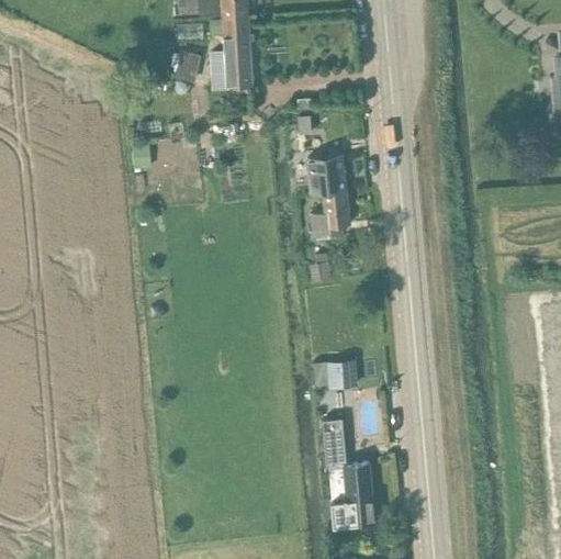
[(222,19),(248,17),(246,0),(178,0),(179,18),(200,17),(200,20),(222,19)]
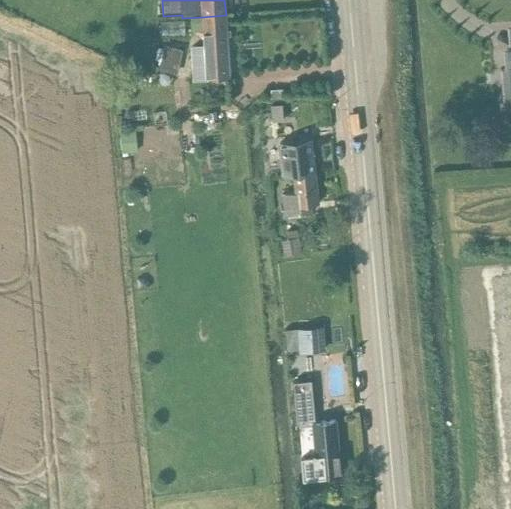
[(202,19),(192,20),(193,36),(203,35),(204,47),(227,45),(226,15),(202,17),(202,19)]
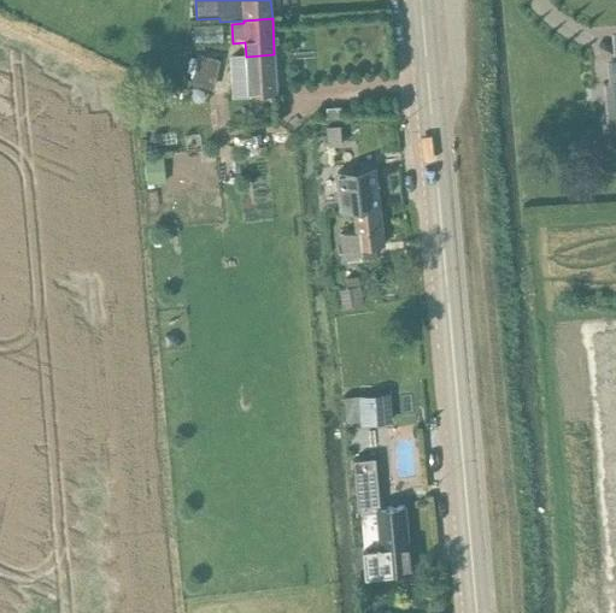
[(223,25),(194,28),(195,45),(224,43),(223,25)]
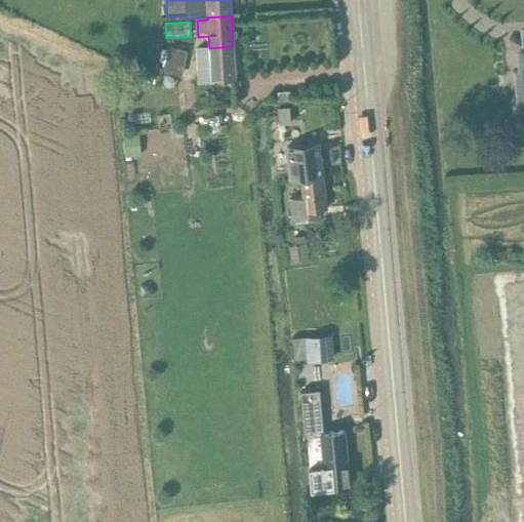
[(183,77),(189,51),(168,47),(163,73),(183,77)]
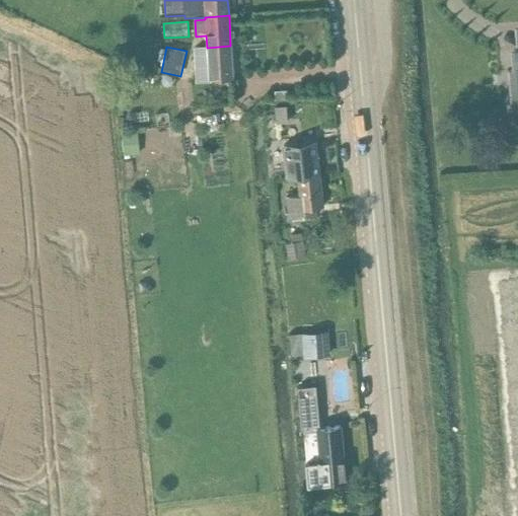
[(231,47),(207,48),(207,52),(195,53),(196,75),(208,74),(208,82),(233,80),(231,47)]
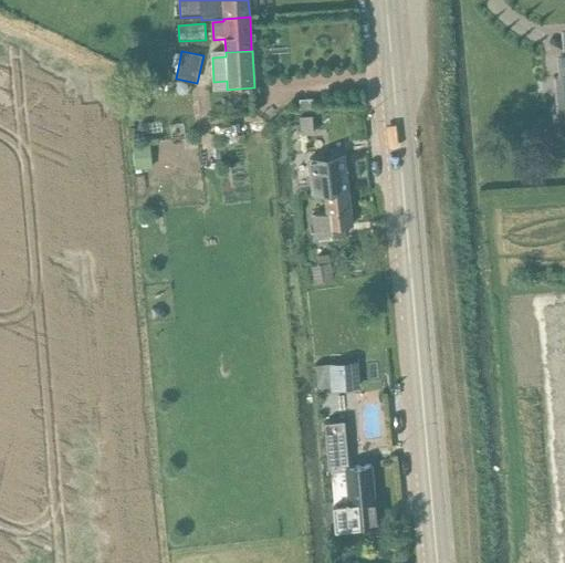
[(144,96),(132,97),(133,108),(145,107),(144,96)]
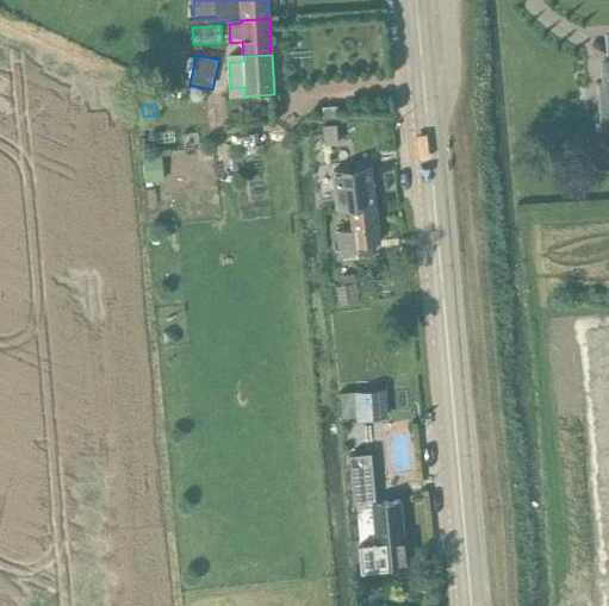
[(337,106),(322,106),(322,118),(337,118),(337,111),(337,106)]
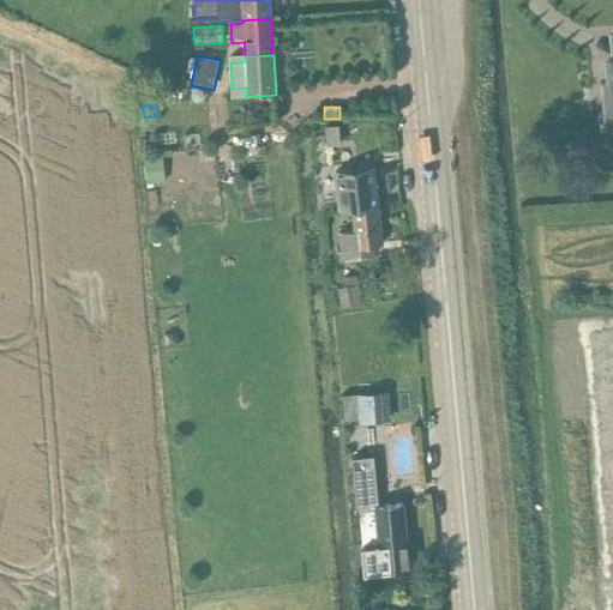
[(340,125),(326,126),(328,146),(342,146),(340,125)]
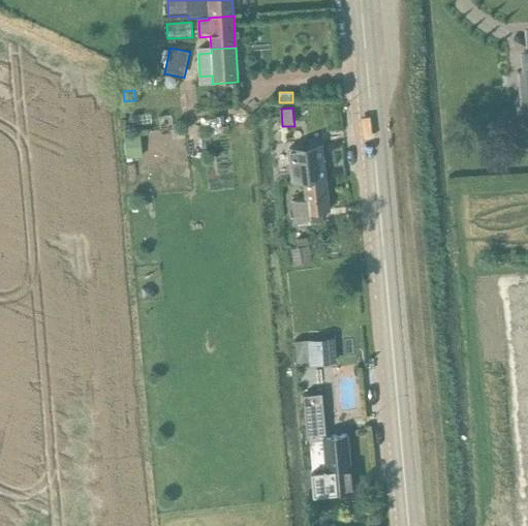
[(151,115),(138,116),(140,126),(152,125),(151,115)]
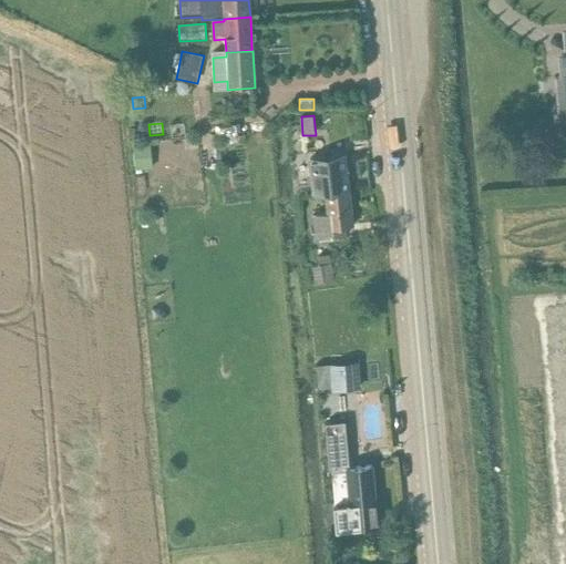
[(148,124),(136,125),(137,136),(150,135),(148,124)]
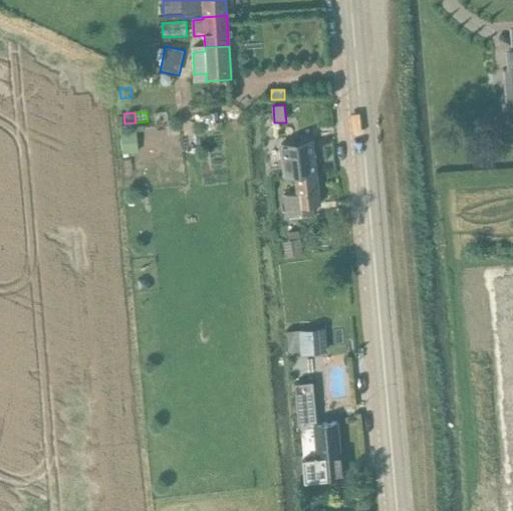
[(213,115),(198,116),(199,125),(214,123),(213,115)]
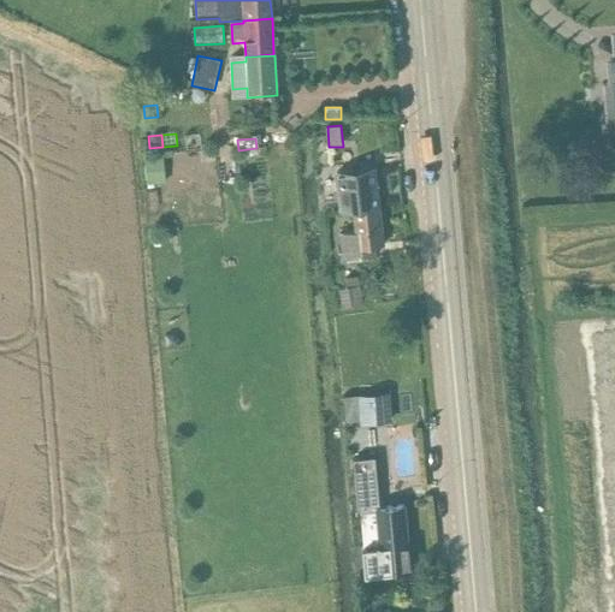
[(163,160),(145,162),(146,188),(165,185),(163,160)]
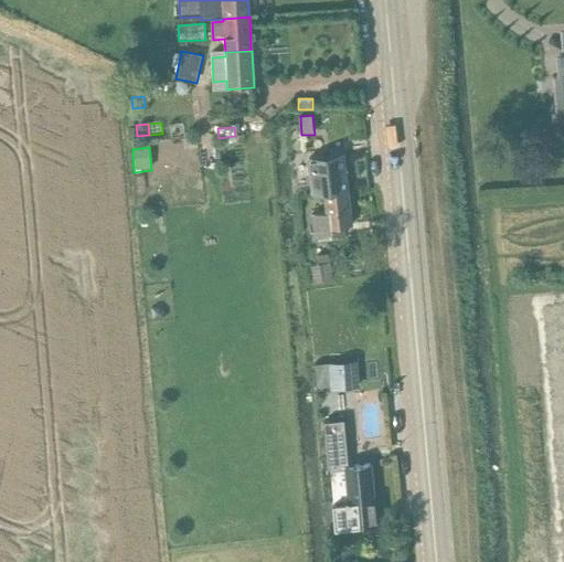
[(323,197),(349,193),(344,157),(306,161),(310,194),(323,193),(323,197)]
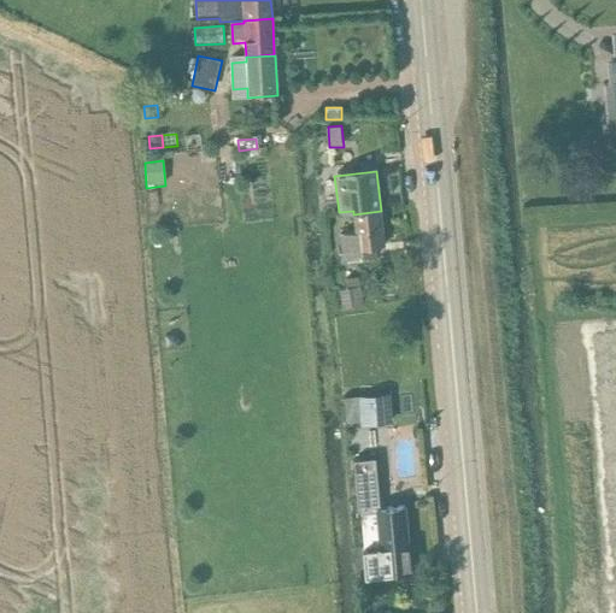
[(273,211),(242,214),(244,225),(274,223),(273,211)]
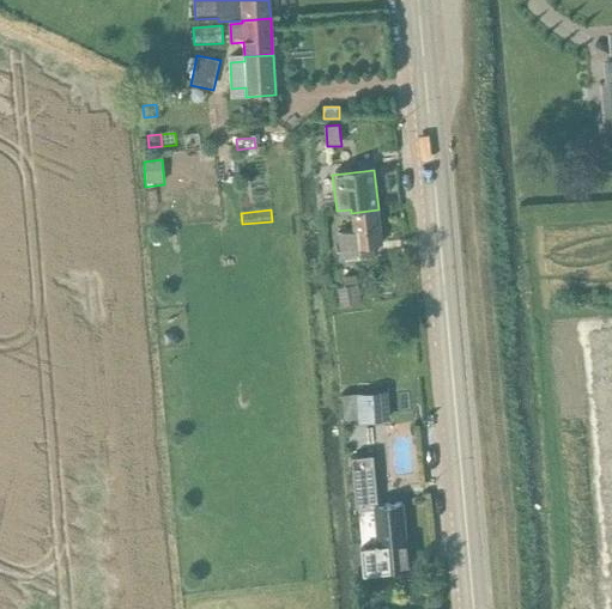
[(379,209),(351,213),(353,232),(337,235),(340,261),(375,257),(374,247),(383,245),(379,209)]
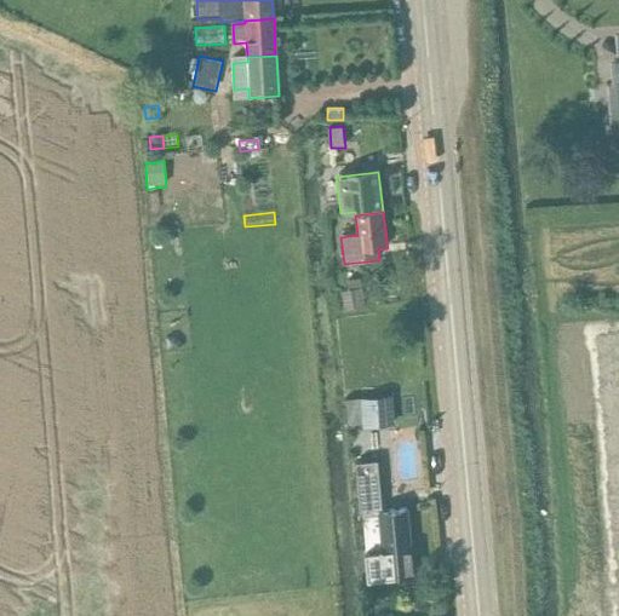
[(360,281),(347,282),(348,292),(361,291),(360,281)]
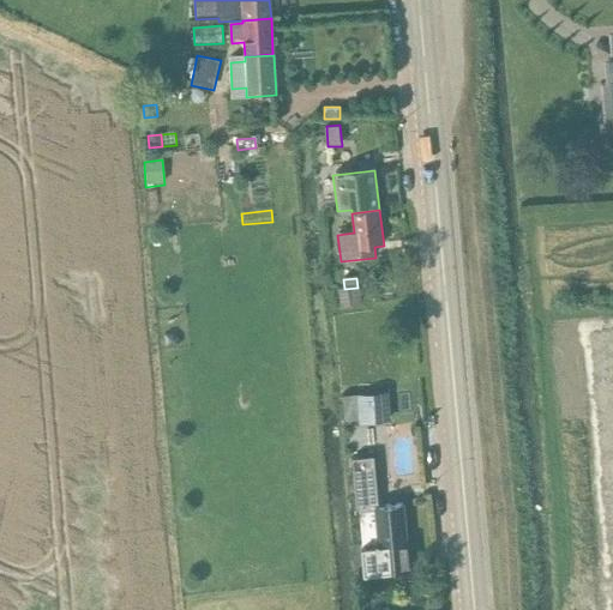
[(340,307),(362,303),(360,287),(358,288),(344,289),(337,290),(340,307)]
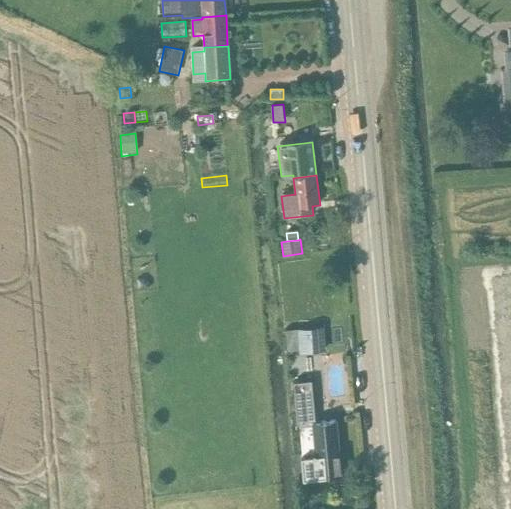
[(143,280),(137,280),(138,292),(149,291),(148,284),(143,280)]
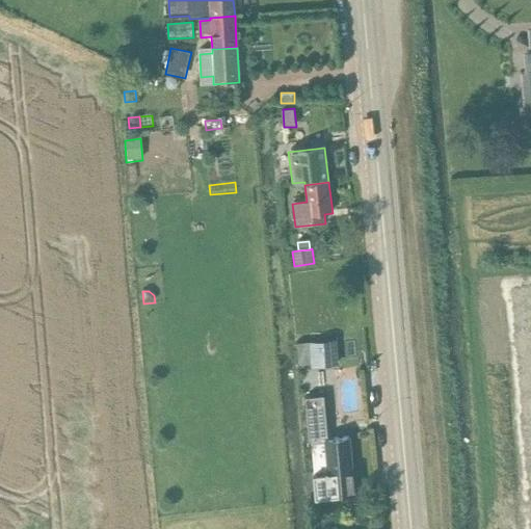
[(311,343),(309,343),(311,368),(312,368),(337,366),(336,342),(336,341),(318,342),(311,343)]
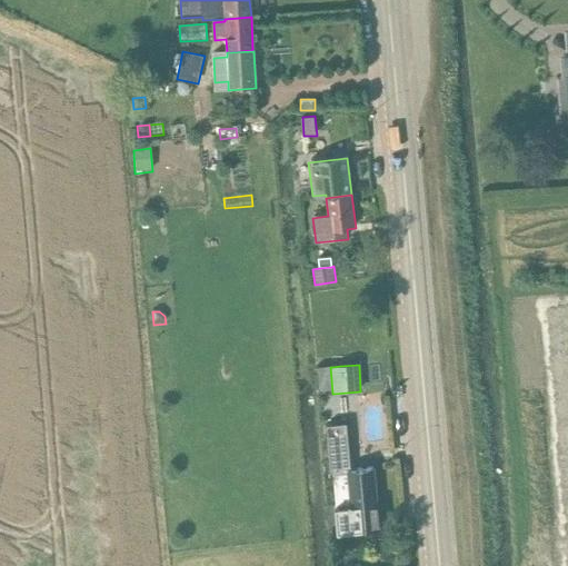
[(345,426),(327,427),(330,468),(334,468),(335,483),(336,508),(335,508),(337,533),(378,529),(376,507),(374,469),(348,470),(345,426)]
